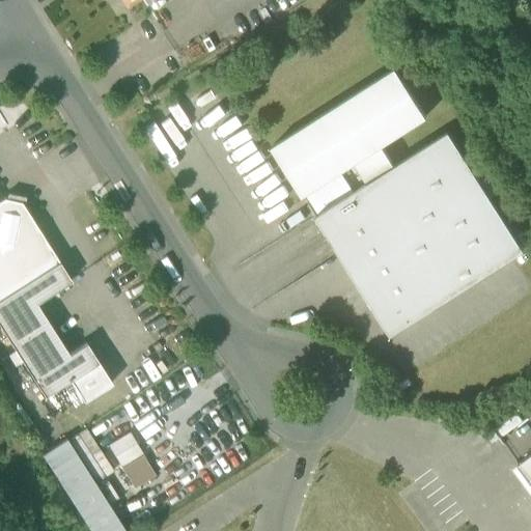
[(354,163),(367,184),(394,167),(381,145),(426,117),(395,68),(272,147),(302,196),(305,194),(340,171),(354,163)]
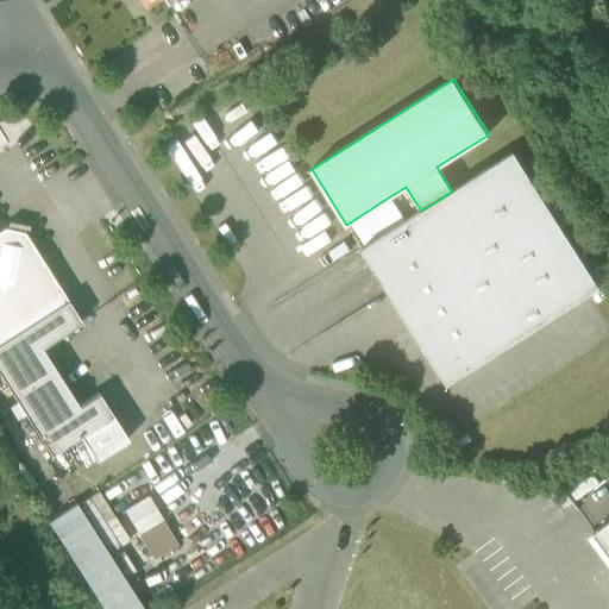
[(514,151),(452,192),(421,211),(406,221),(365,246),(362,249),(449,384),(601,287),(514,151)]
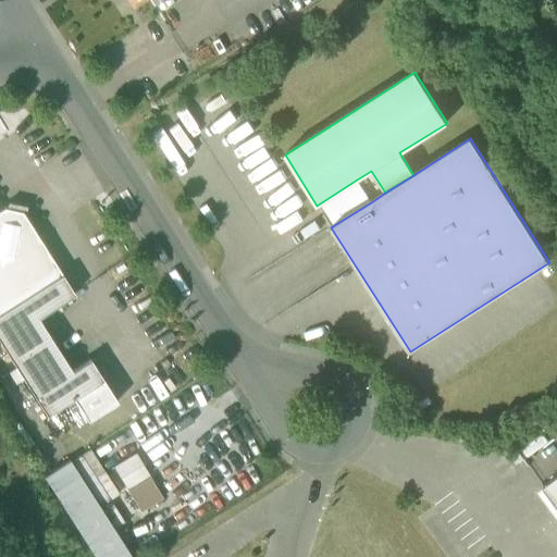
[(320,203),(334,225),(371,202),(357,180),(320,203)]
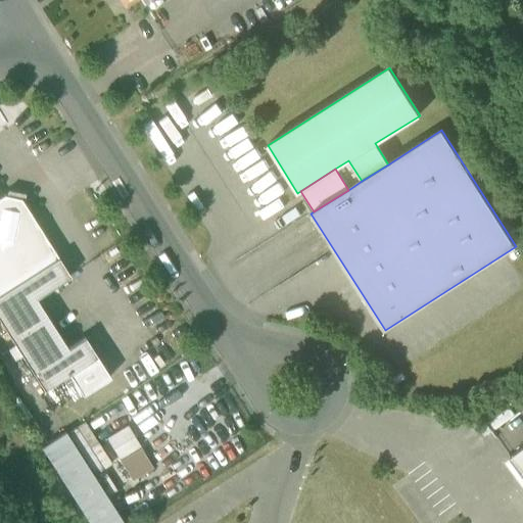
[(0,294),(58,258),(20,199),(4,195),(0,197),(0,294)]
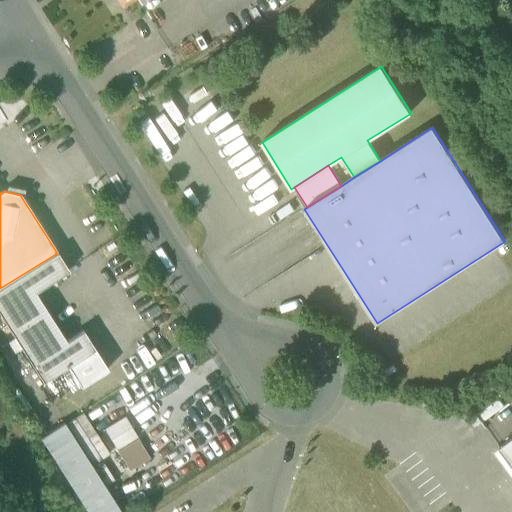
[(68,270),(57,253),(0,288),(0,315),(42,382),(67,366),(94,349),(83,330),(66,341),(34,292),(68,270)]
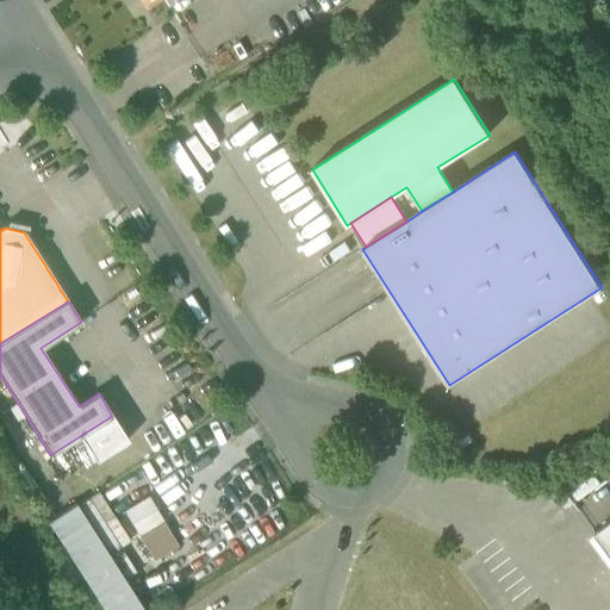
[(128,440),(112,416),(80,436),(95,460),(128,440)]
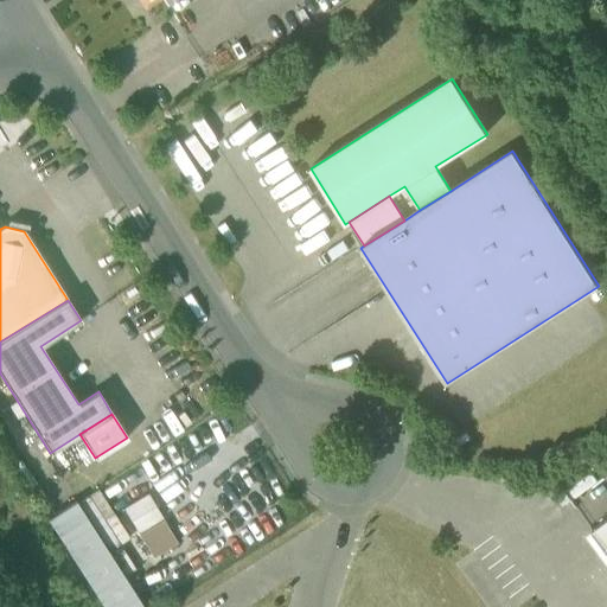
[(142,606),(75,500),(48,518),(101,606),(142,606)]
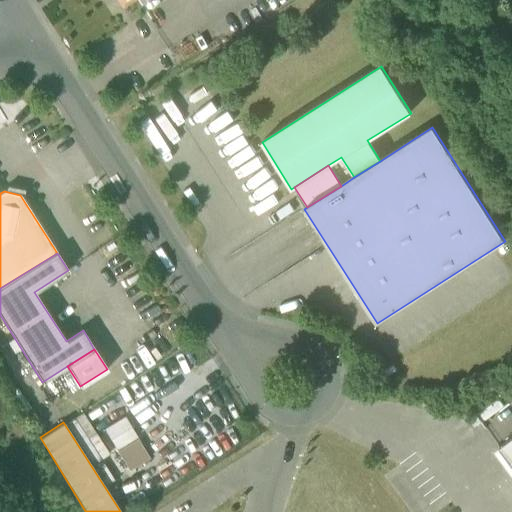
[(137,438),(117,451),(129,470),(150,458),(137,438)]
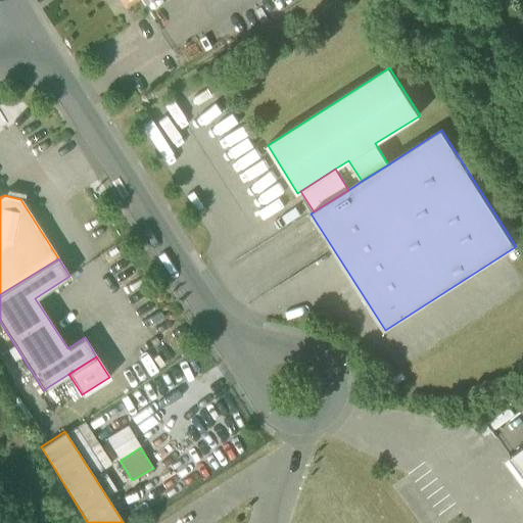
[(522,447),(510,458),(522,476),(522,447)]
